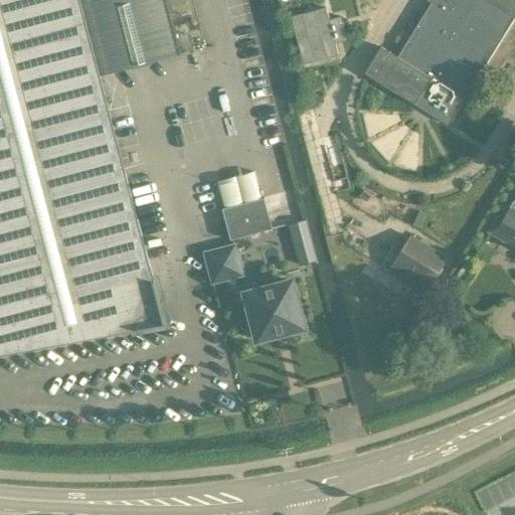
[(0,0),(0,356),(171,326),(102,79),(208,52),(193,0),(0,0)]
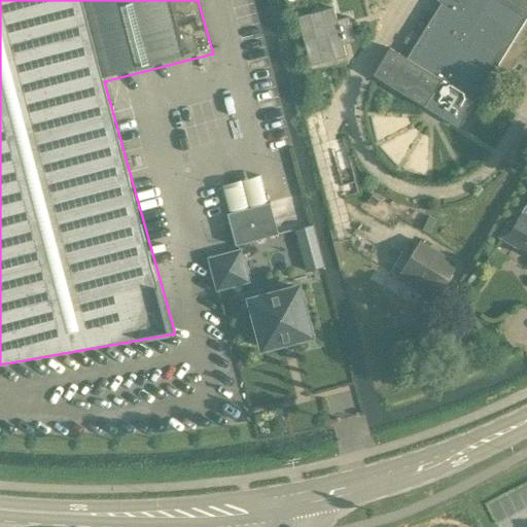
[(526,0),(475,0),(471,6),(461,0),(435,0),(440,3),(406,59),(389,47),(373,74),(458,128),(526,14),(526,0)]
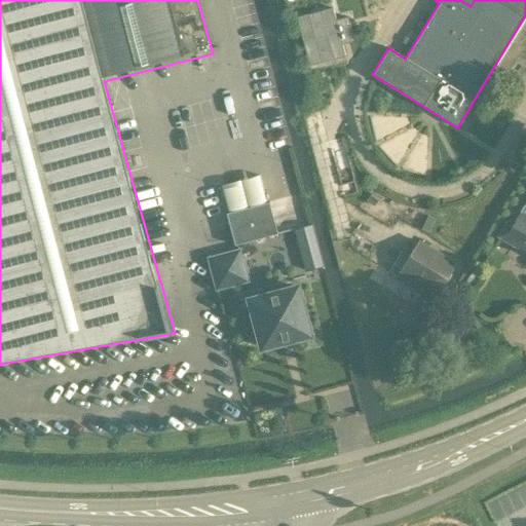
[(277,233),(272,214),(269,202),(226,214),(235,245),(277,233)]
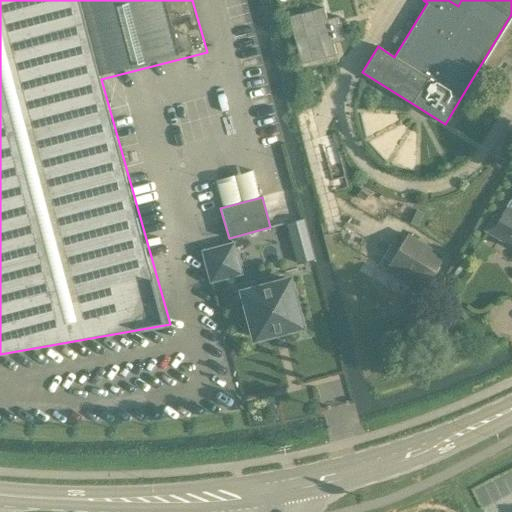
[(511,210),(505,207),(498,218),(493,215),(484,230),(511,247),(511,210)]
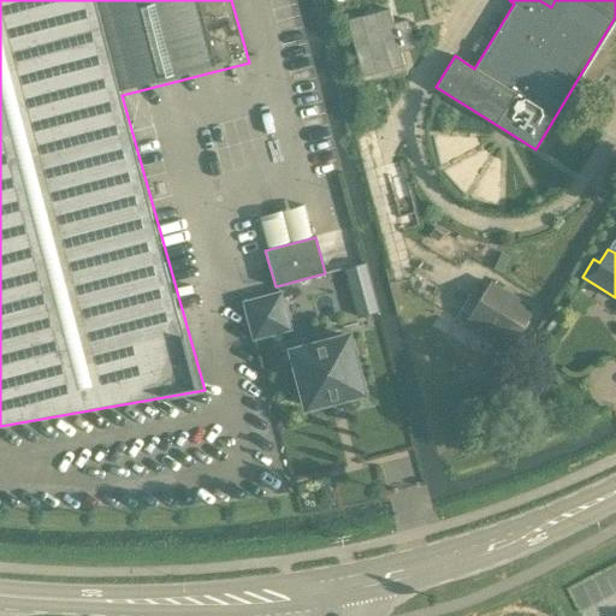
[(331,279),(312,285),(325,330),(343,325),(331,279)]
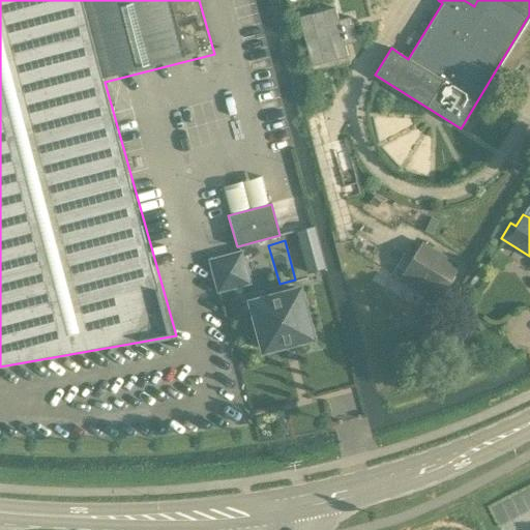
[(422,243),(401,280),(436,301),(458,265),(422,243)]
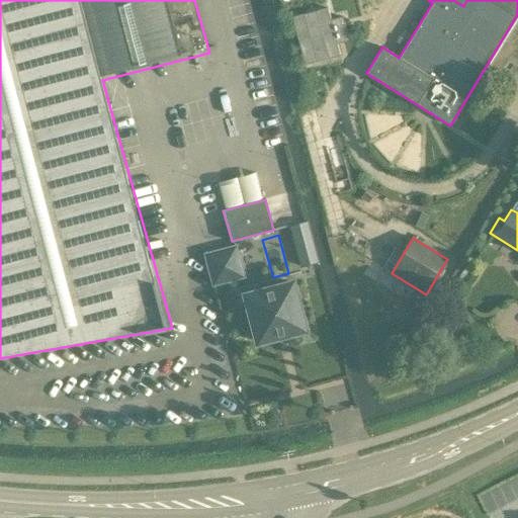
[(236,246),(205,254),(213,284),(243,276),(236,246)]
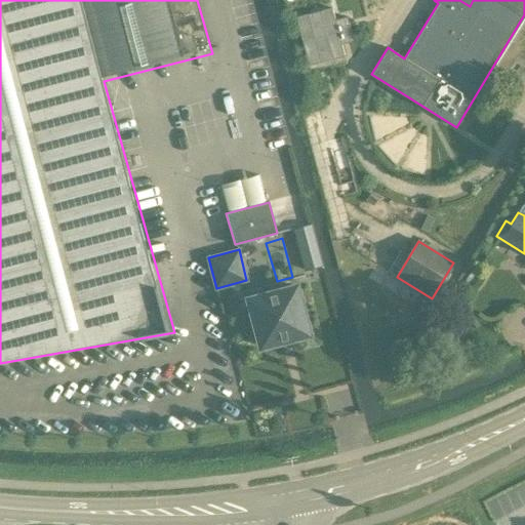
[(473,270),(463,281),(473,287),(481,276),(473,270)]
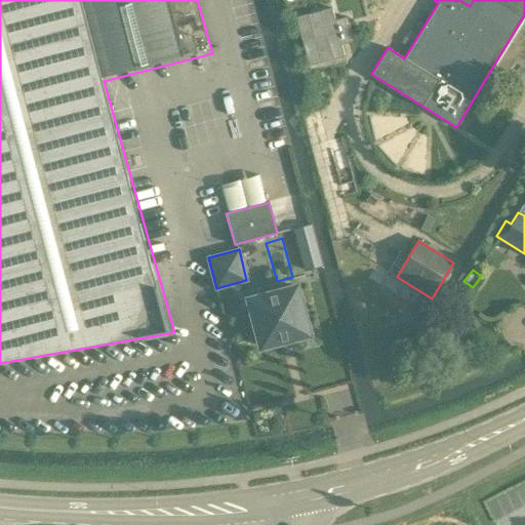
[(296,286),(248,298),(252,315),(242,317),(246,333),(257,331),(261,347),(309,334),(296,286)]
